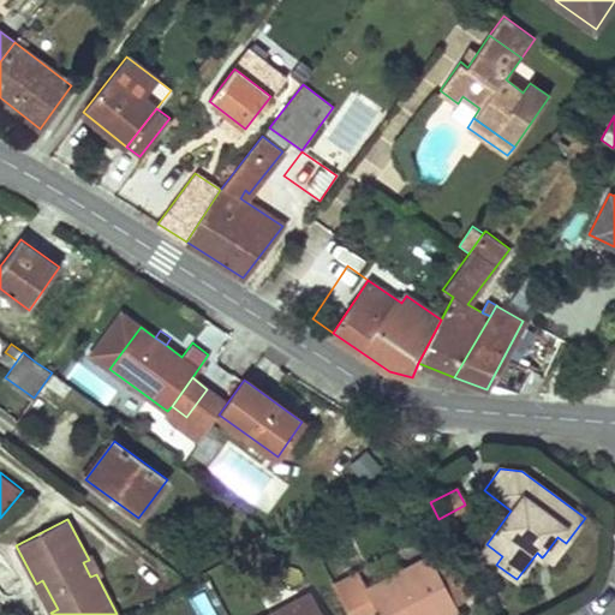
[(544,555),(553,561),(566,543),(557,537),(544,555)]
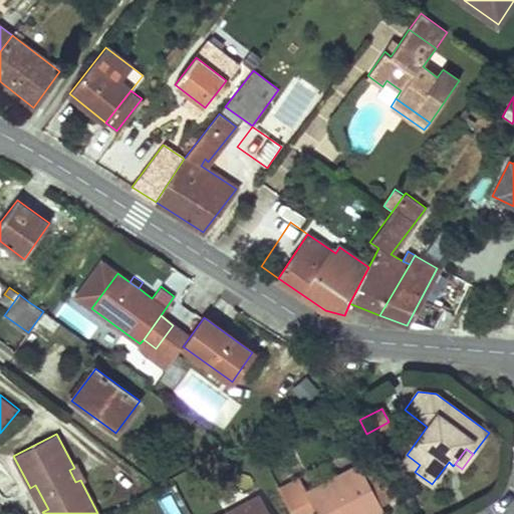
[(407,455),(401,462),(415,472),(420,465),(407,455)]
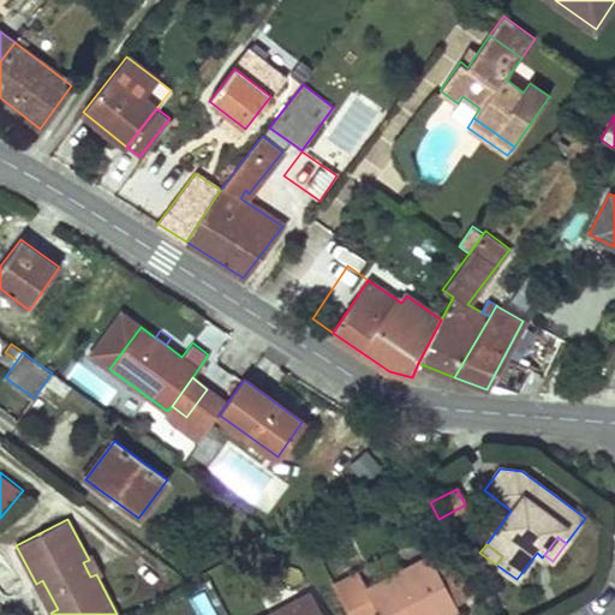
[(358,571),(334,584),(350,614),(447,614),(459,609),(430,555),(368,589),(358,571)]
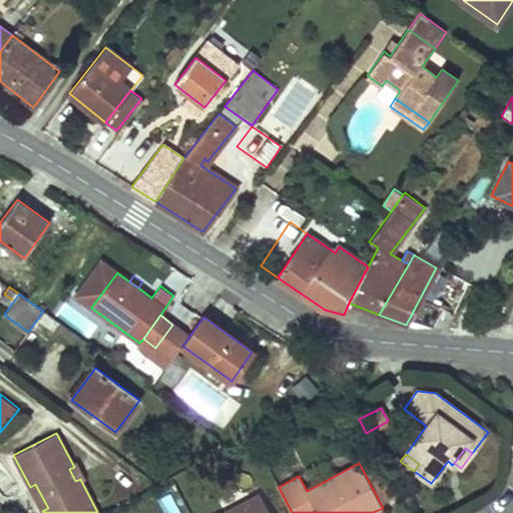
[(69,469),(75,481),(80,479),(74,467),(69,469)]
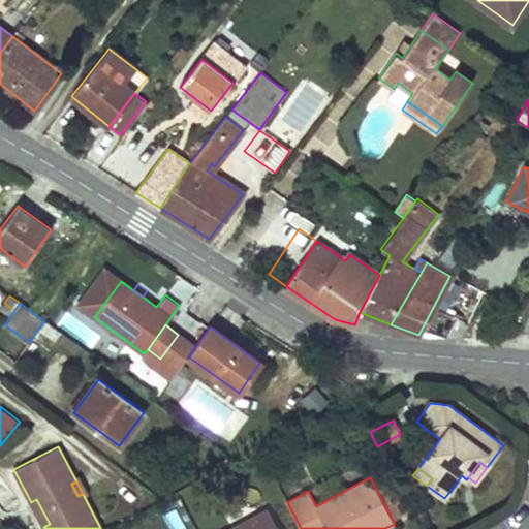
[(36,499),(31,502),(43,527),(50,524),(36,499)]
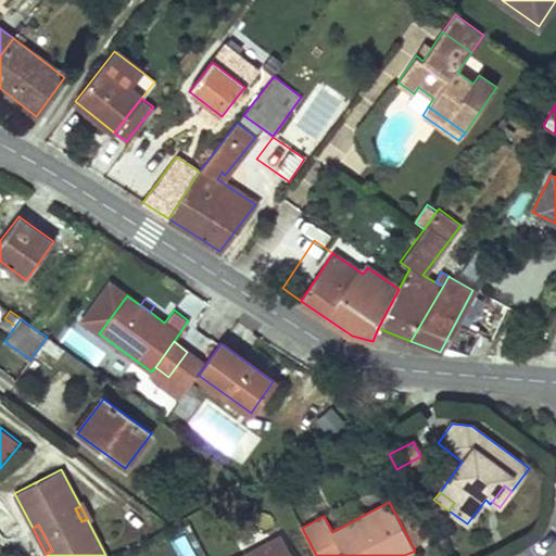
[(242,555),(291,555),(281,535),(242,555)]
